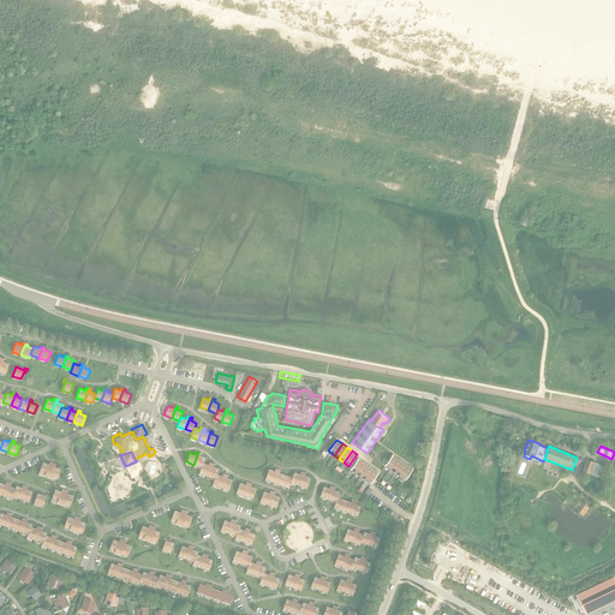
[(203,464),(206,458),(199,455),(201,453),(198,452),(193,465),(202,467),(203,464)]
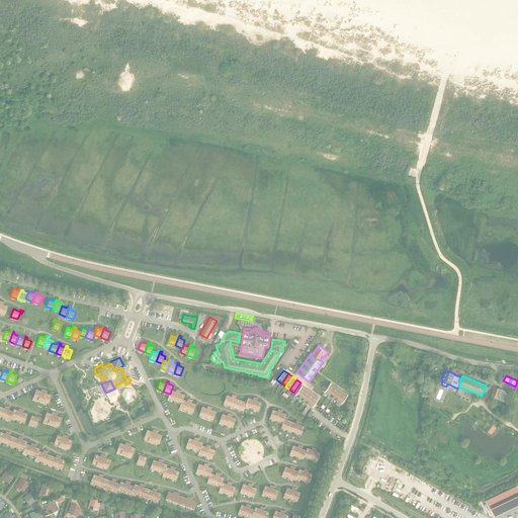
[(329,395),(335,385),(331,382),(324,392),(329,395)]
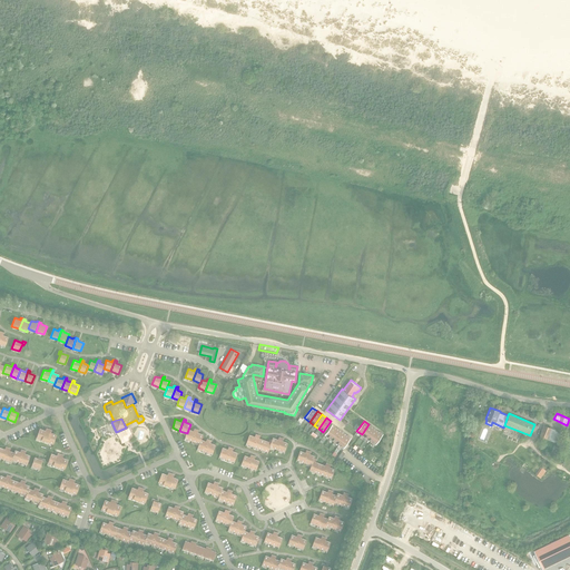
[(330,438),(336,428),(332,424),(324,434),(330,438)]
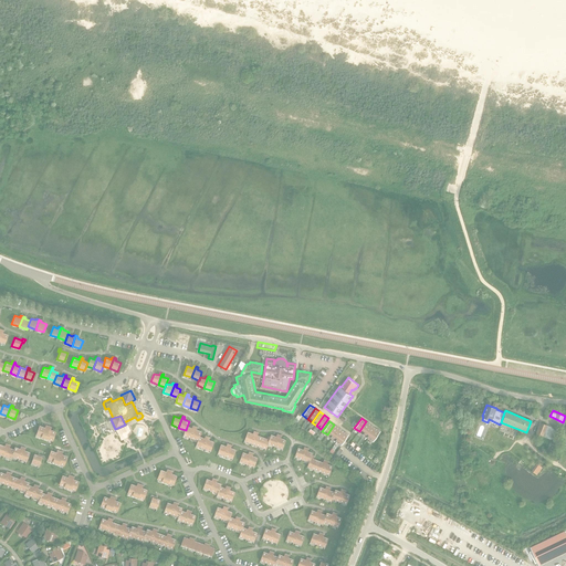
[(364,435),(371,425),(366,421),(359,431),(364,435)]
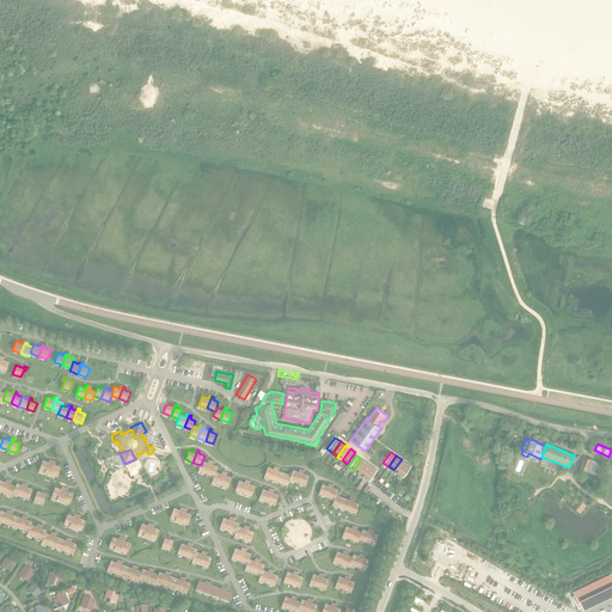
[(580,469),(588,471),(593,458),(585,456),(580,469)]
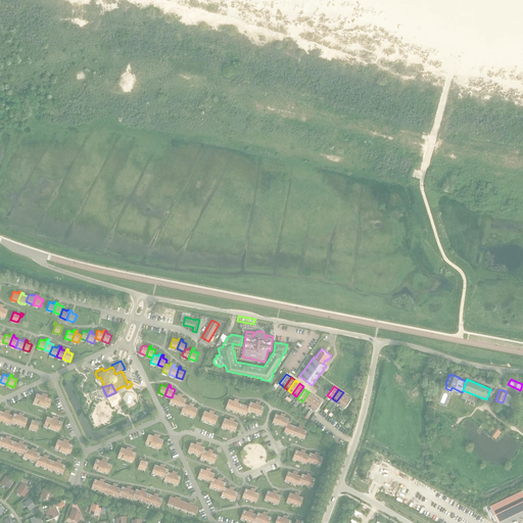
[(40,406),(45,393),(42,392),(41,395),(36,393),(33,401),(38,403),(37,405),(40,406)]
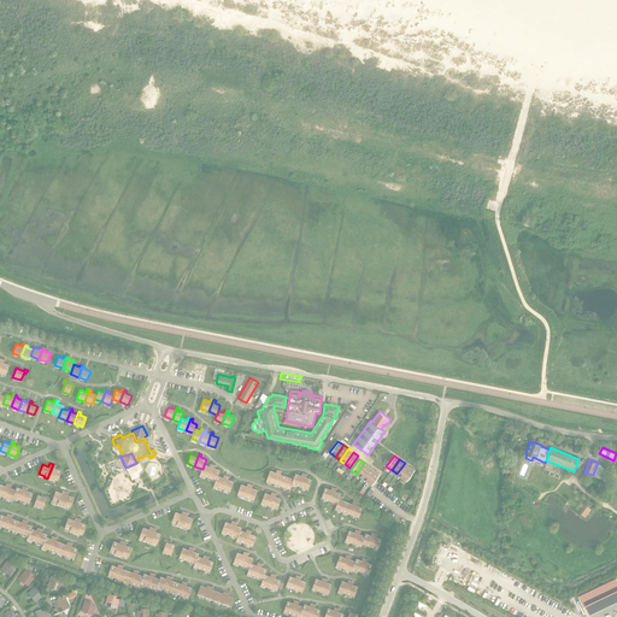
[(362,479),(370,466),(364,463),(357,474),(362,479)]
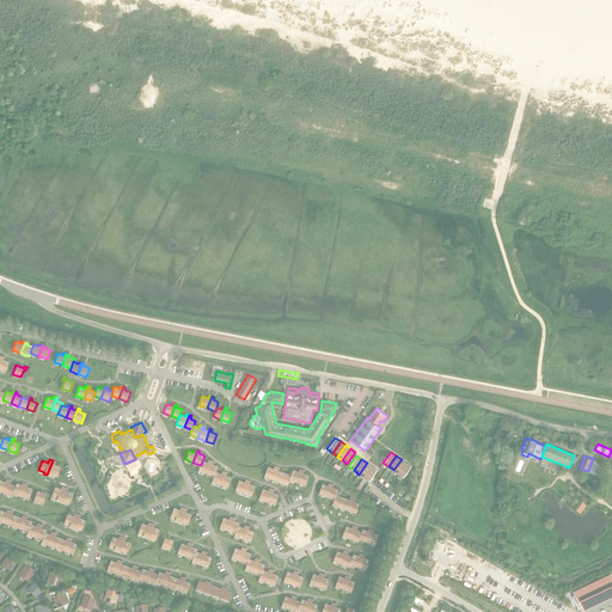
[(398,473),(407,463),(402,459),(393,470),(398,473)]
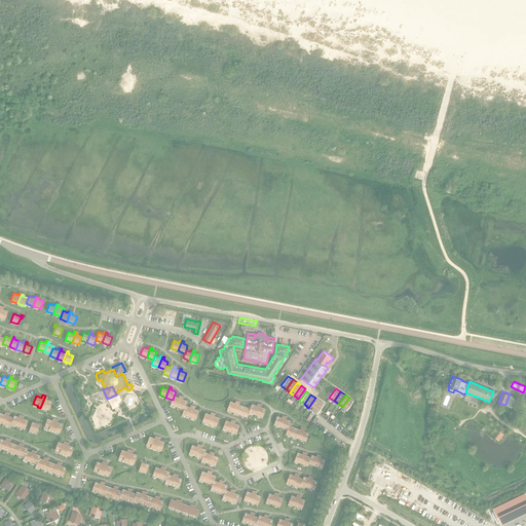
[(45,396),(40,408),(43,409),(44,408),(48,410),(51,401),(47,400),(46,399),(47,397),(45,396)]
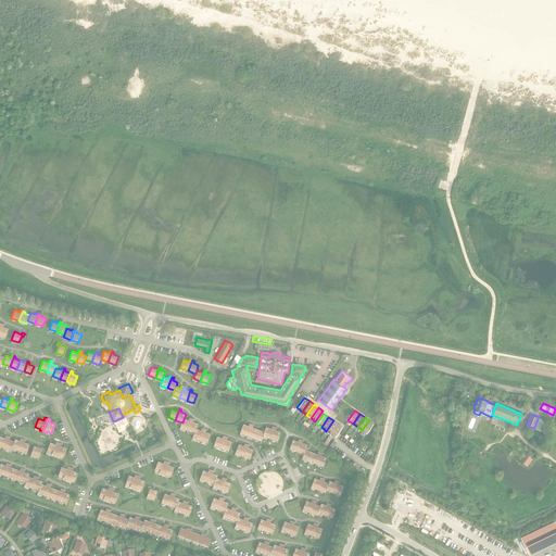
[(188,430),(191,419),(189,418),(189,420),(184,419),(182,422),(180,427),(188,430)]
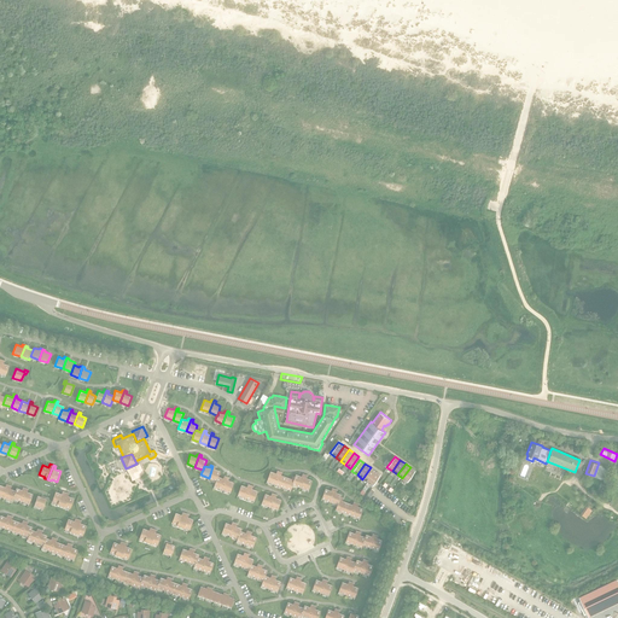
[(217,477),(220,471),(214,470),(215,466),(213,466),(209,478),(216,481),(217,477)]
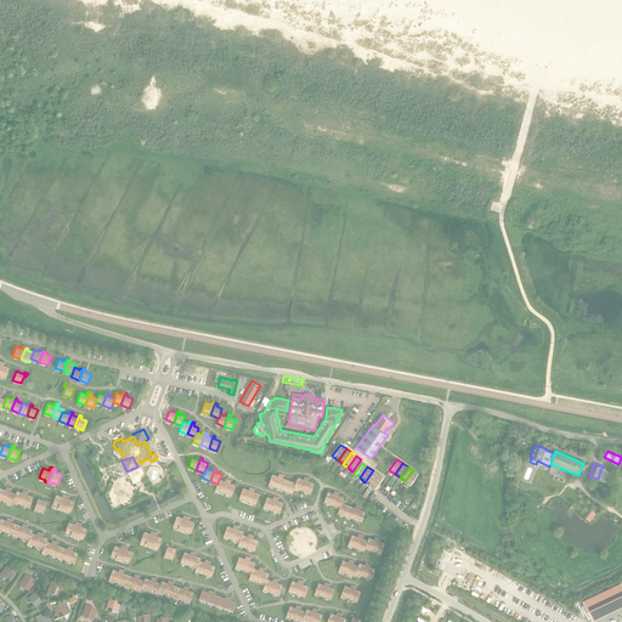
[(369,485),(378,474),(373,470),(365,482),(369,485)]
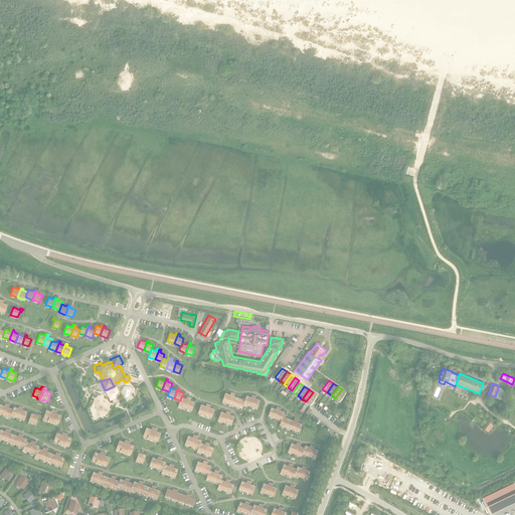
[(346,392),(342,389),(335,398),(339,401),(346,392)]
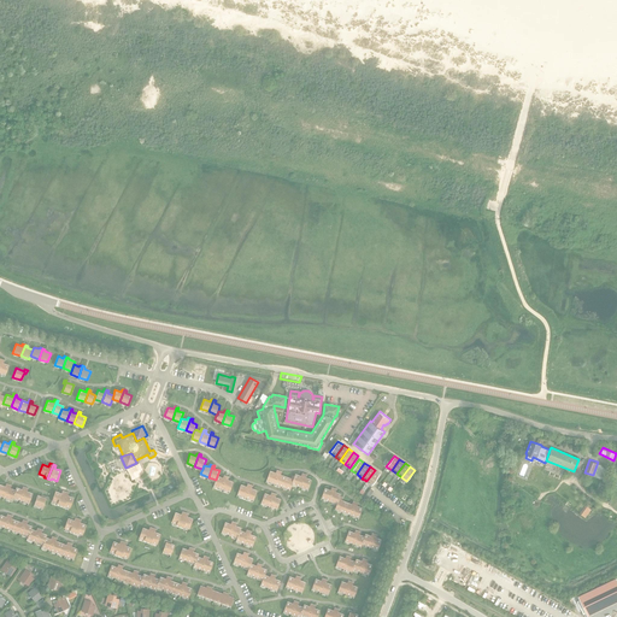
[(275,483),(278,471),(277,470),(276,472),(270,471),(266,480),(275,483)]
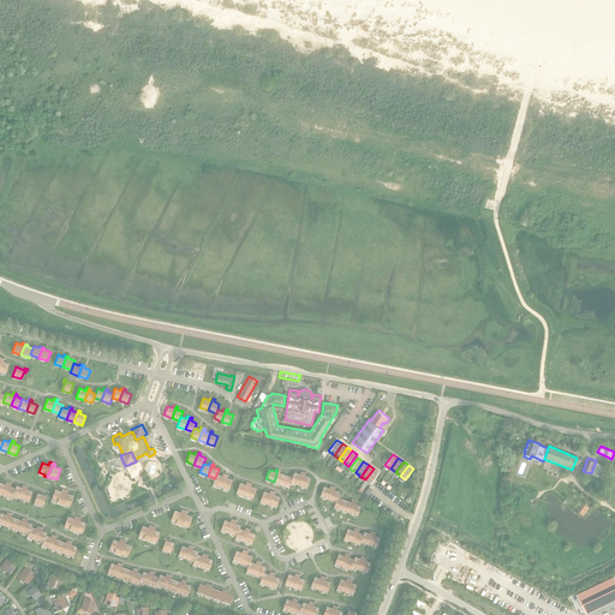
[(378,472),(374,469),(365,479),(371,484),(378,472)]
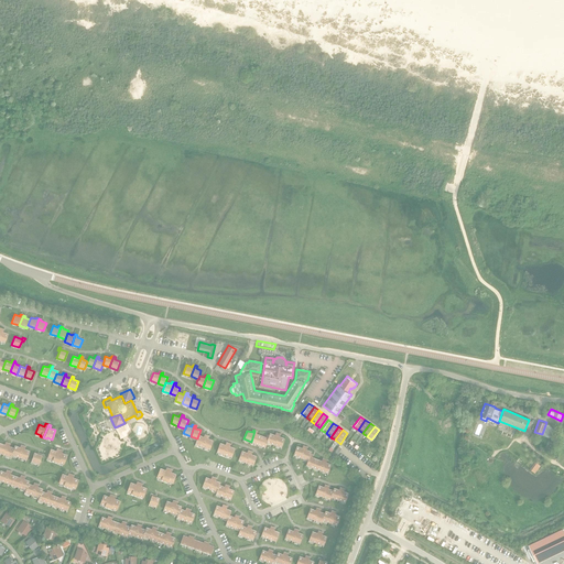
[(258,444),(261,435),(256,434),(257,431),(255,431),(251,442),(258,444)]
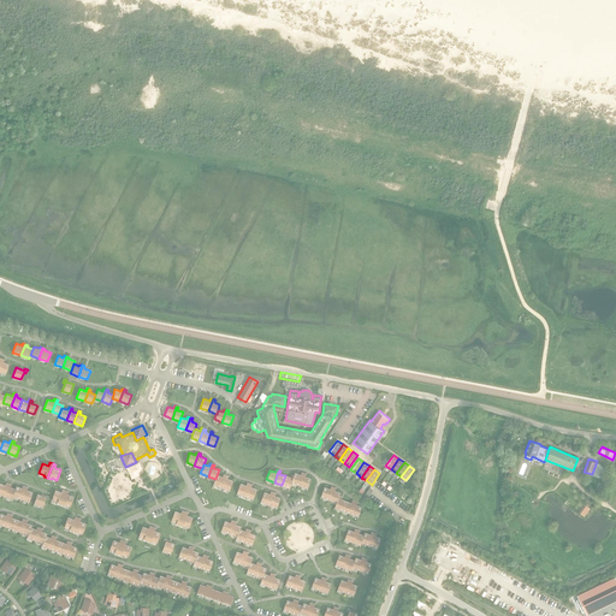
[(300,485),(303,473),(302,473),(301,475),(295,473),(294,475),(291,483),(300,485)]
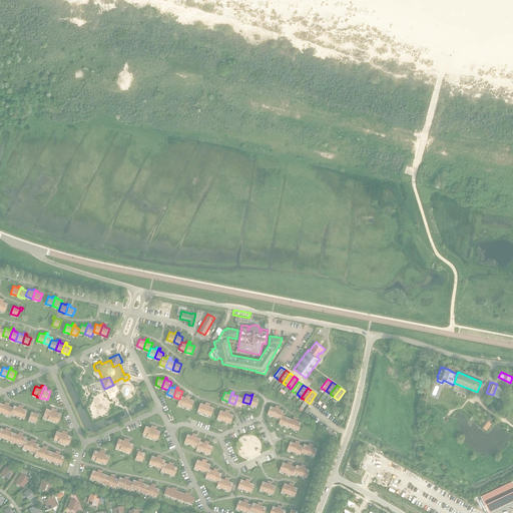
[(252,394),(249,404),(255,407),(259,399),(253,397),(254,395),(252,394)]
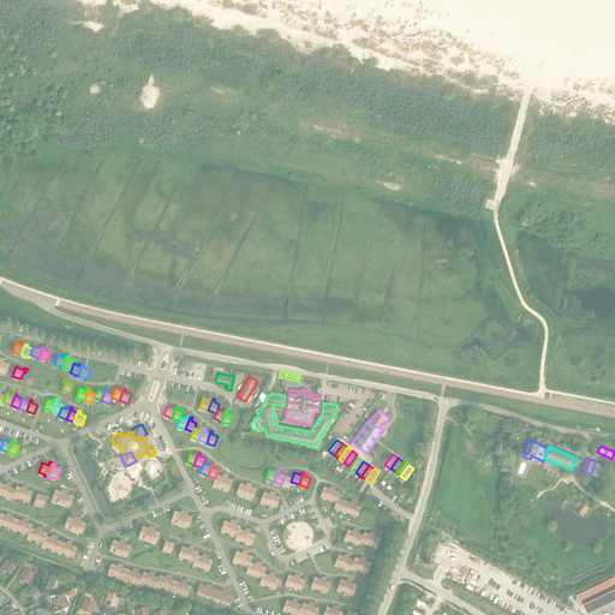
[(221,487),(226,475),(224,473),(222,477),(216,475),(215,478),(213,484),(221,487)]
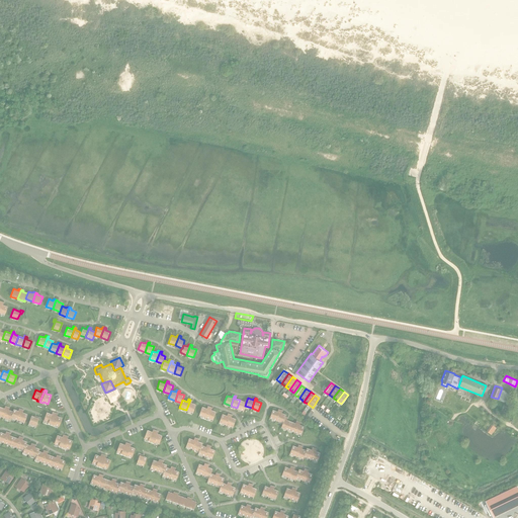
[(190,400),(186,410),(193,412),(195,405),(191,403),(191,401),(190,400)]
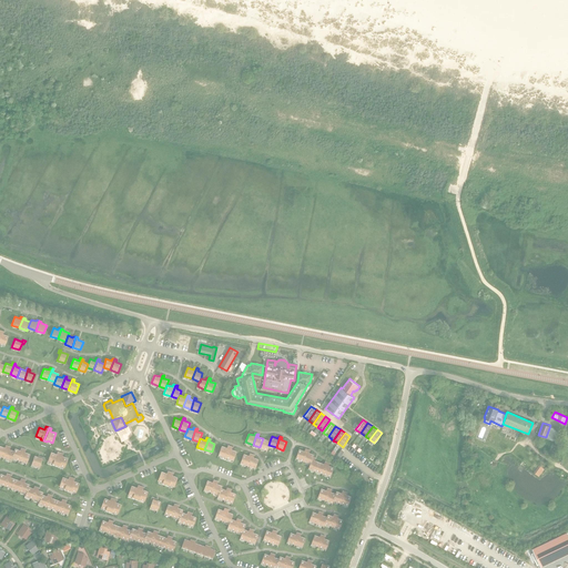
[(271,438),(269,438),(269,440),(263,438),(260,447),(267,450),(269,445),(271,438)]
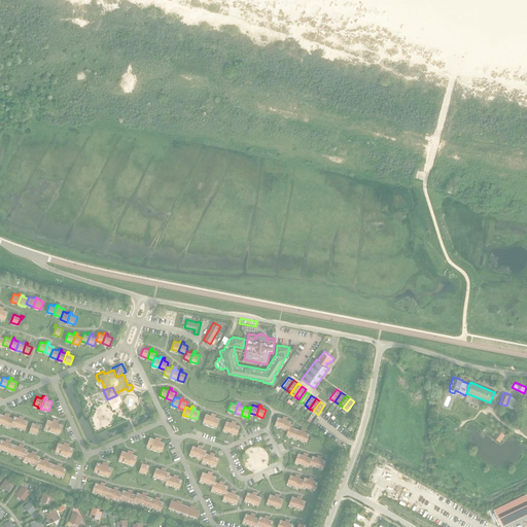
[(210,424),(213,414),(211,413),(211,416),(206,414),(203,422),(210,424)]
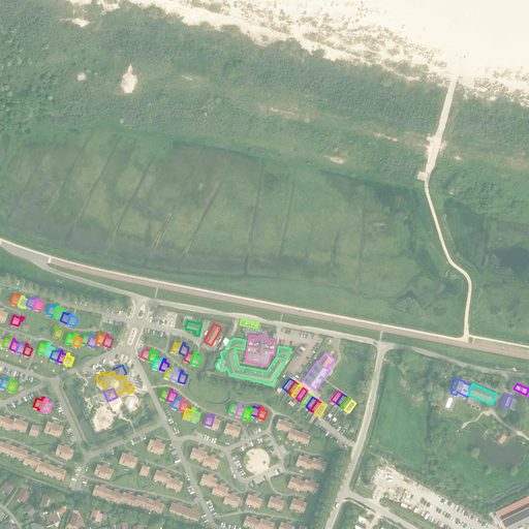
[(12,421),(8,418),(9,416),(7,415),(3,426),(10,428),(11,426),(10,426),(12,421)]
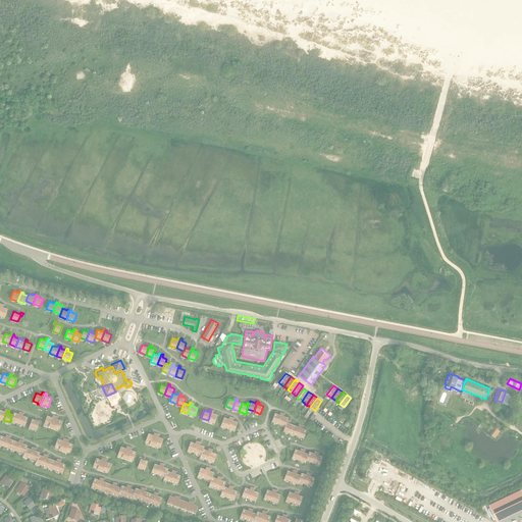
[(211,410),(208,420),(214,423),(217,415),(212,413),(213,411),(211,410)]
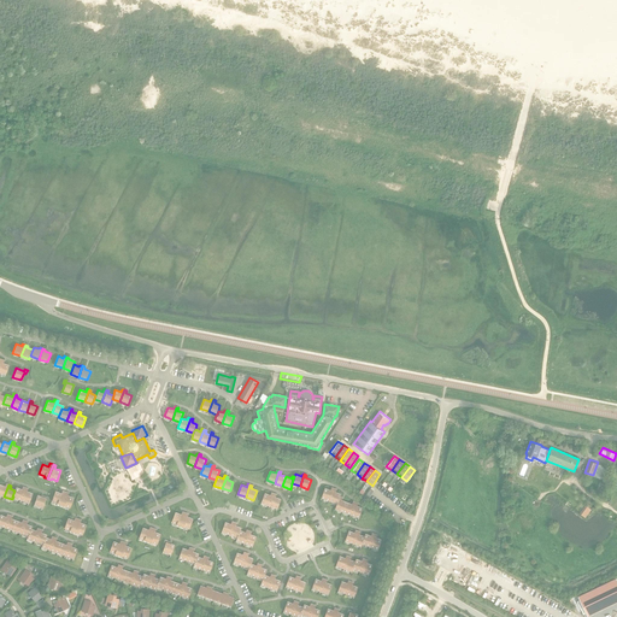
[(21,500),(25,487),(23,487),(22,489),(16,487),(15,491),(12,497),(13,497),(21,500)]
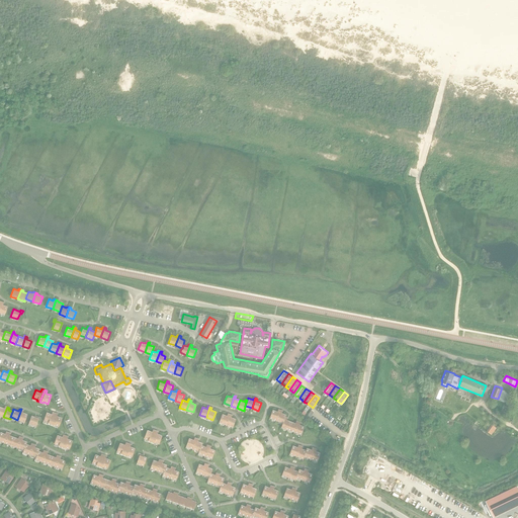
[(21,409),(17,420),(23,422),(26,414),(22,412),(22,410),(21,409)]
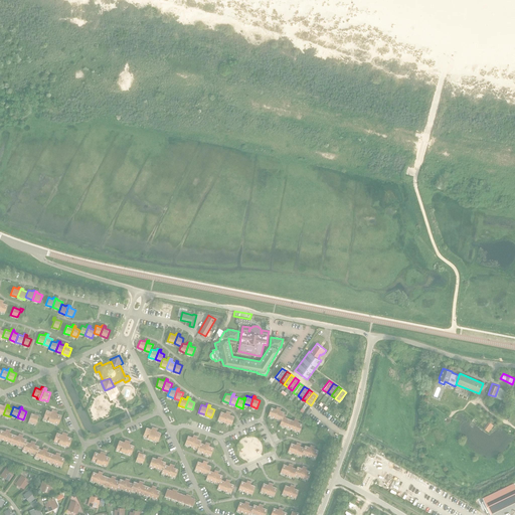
[(275,417),(279,407),(277,406),(276,409),(271,407),(269,415),(275,417)]
